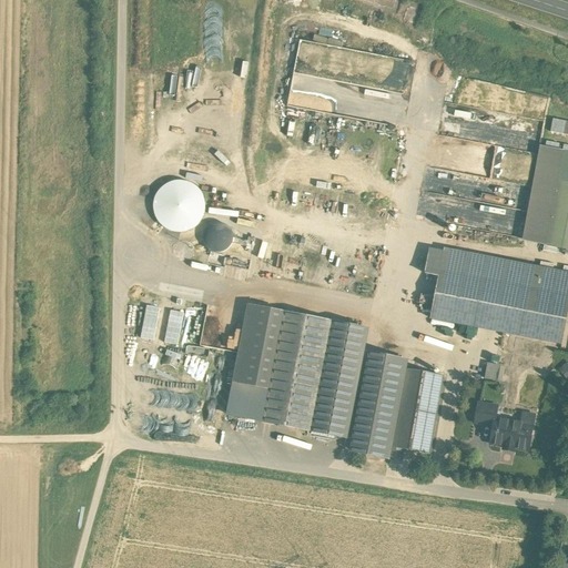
[(567,134),(567,121),(554,119),(551,132),(567,134)]
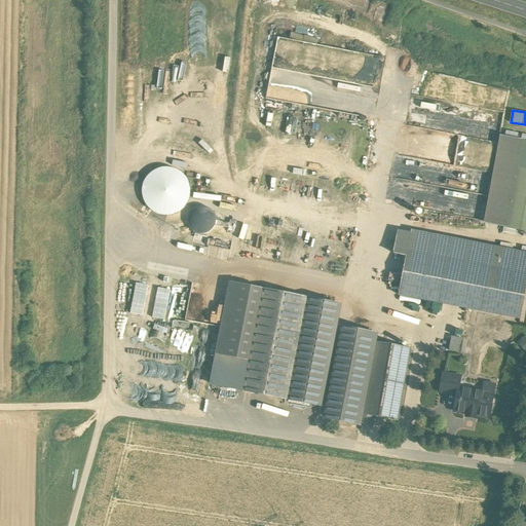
[(525,140),(521,140),(515,167),(525,170),(525,140)]
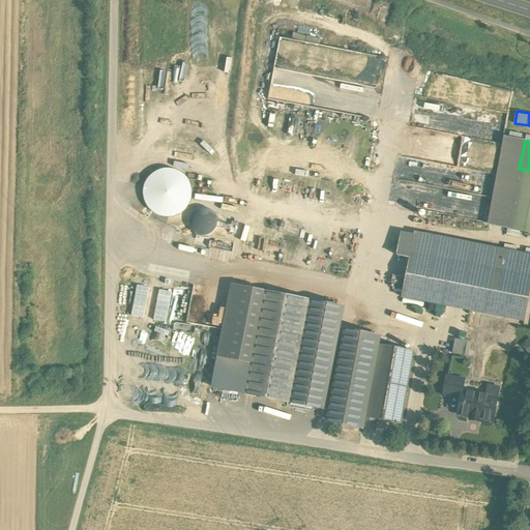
[(145,189),(145,208),(164,215),(183,215),(190,195),(190,176),(172,169),(152,169),(145,189)]
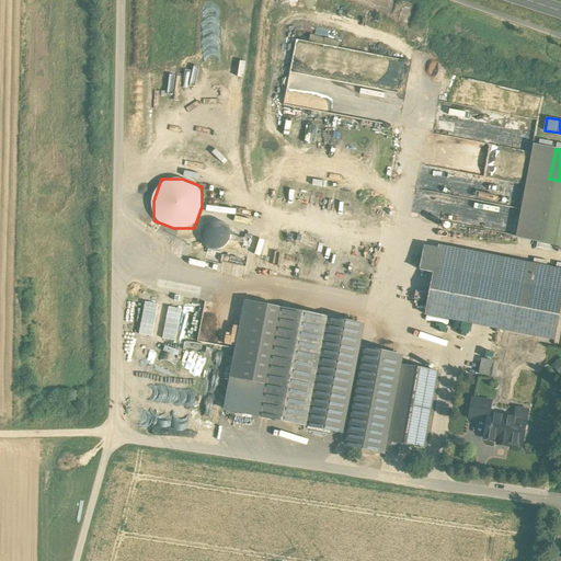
[(560,181),(549,179),(537,242),(560,247),(560,181)]
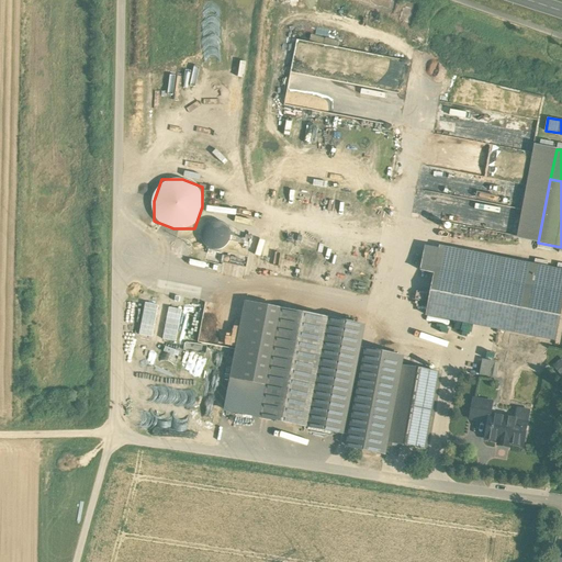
[(224,247),(225,233),(229,234),(231,225),(204,222),(202,245),(224,247)]
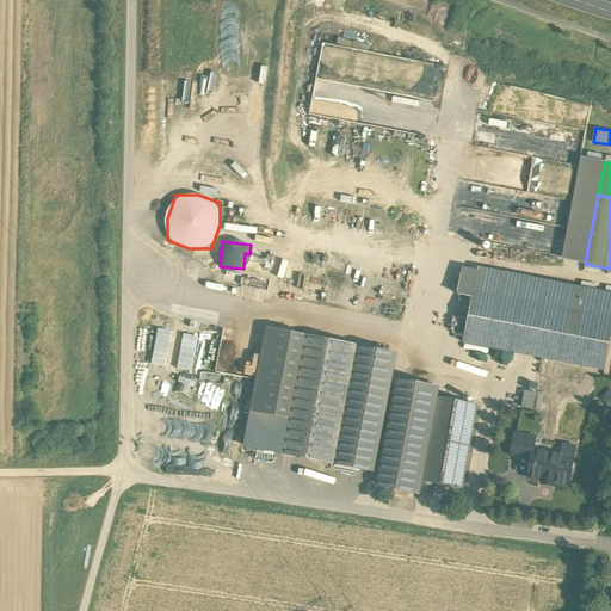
[(239,297),(265,303),(267,290),(242,284),(239,297)]
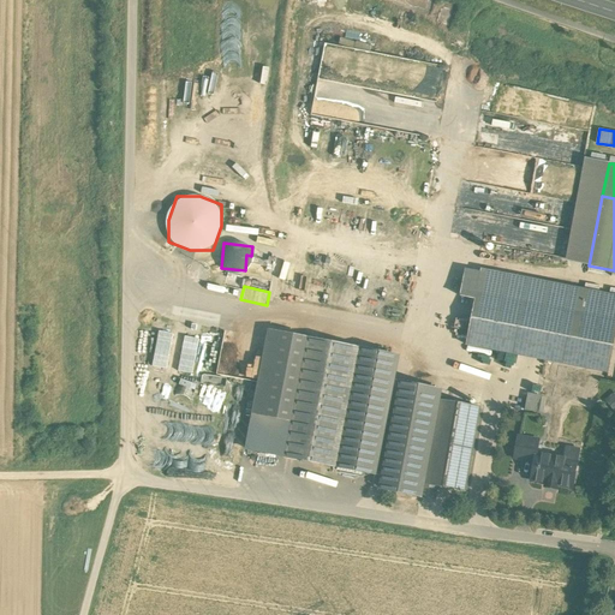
[(614,334),(614,296),(584,290),(579,314),(477,293),(466,345),(608,372),(614,334)]
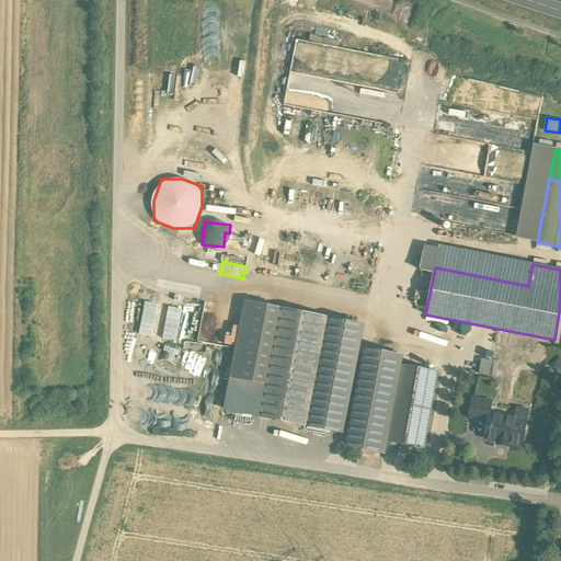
[(146,301),(139,333),(152,335),(159,304),(146,301)]
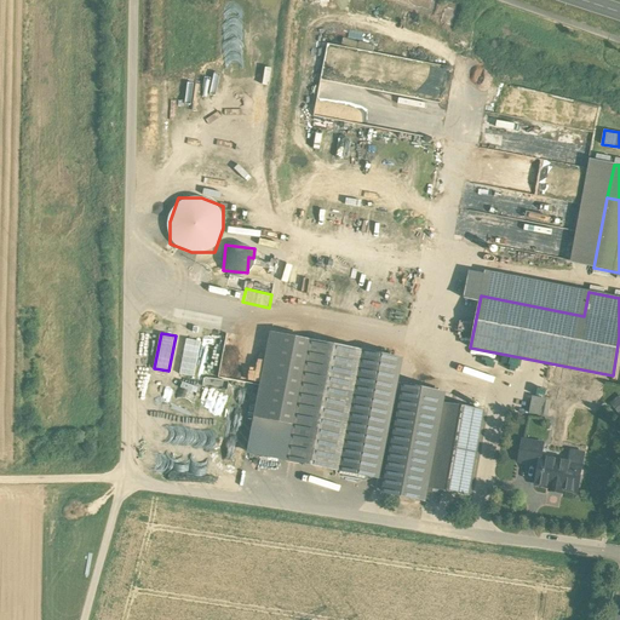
[(285,460),(308,342),(273,334),(248,453),(285,460)]
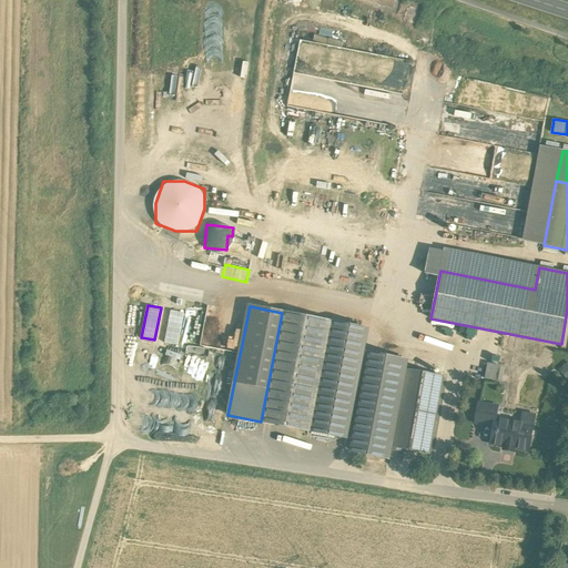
[(180,344),(183,312),(170,311),(166,343),(180,344)]
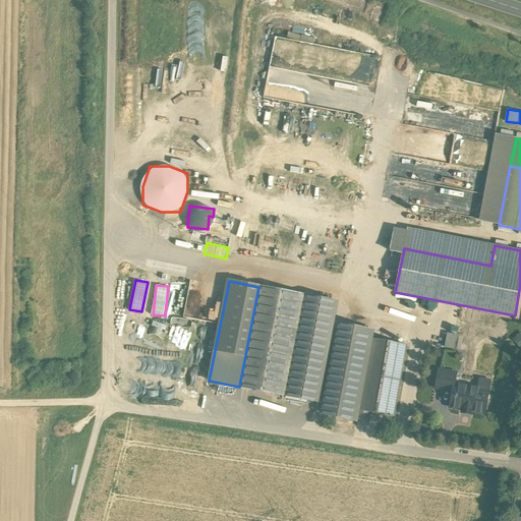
[(303,295),(258,287),(239,387),(283,395),(303,295)]
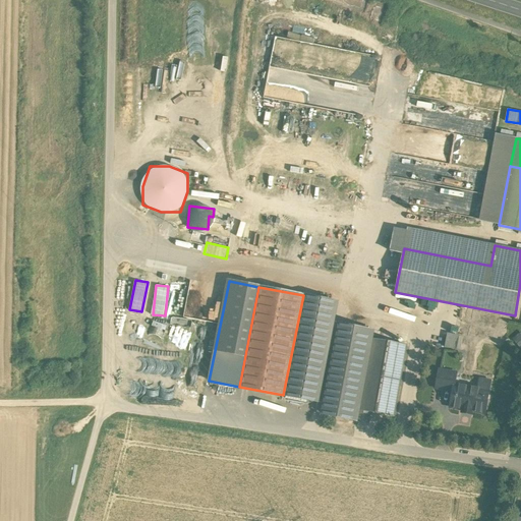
[(303,295),(283,395),(314,401),(334,301),(303,295)]
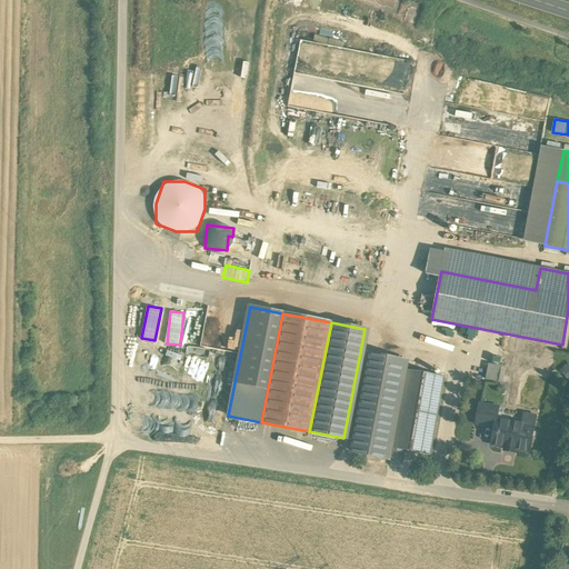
[(388,357),(376,355),(357,453),(389,460),(391,447),(405,371),(403,371),(406,360),(388,357)]
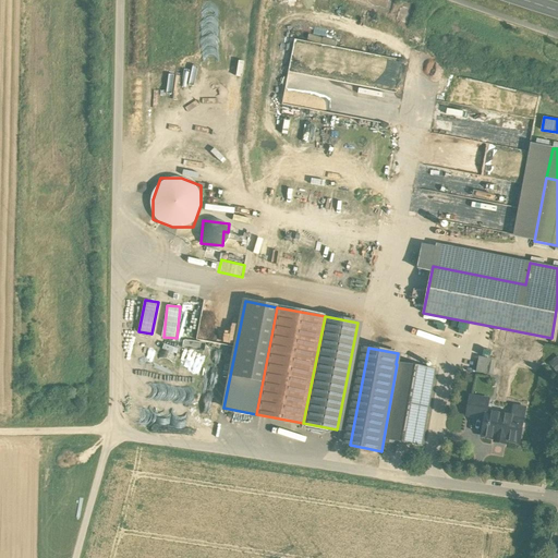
[(489,361),(480,359),(477,372),(487,373),(489,361)]
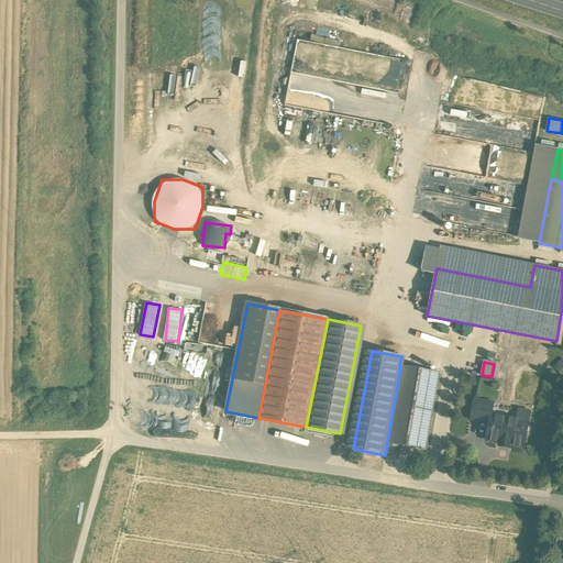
[(439,374),(400,367),(387,442),(400,444),(426,449),(439,374)]
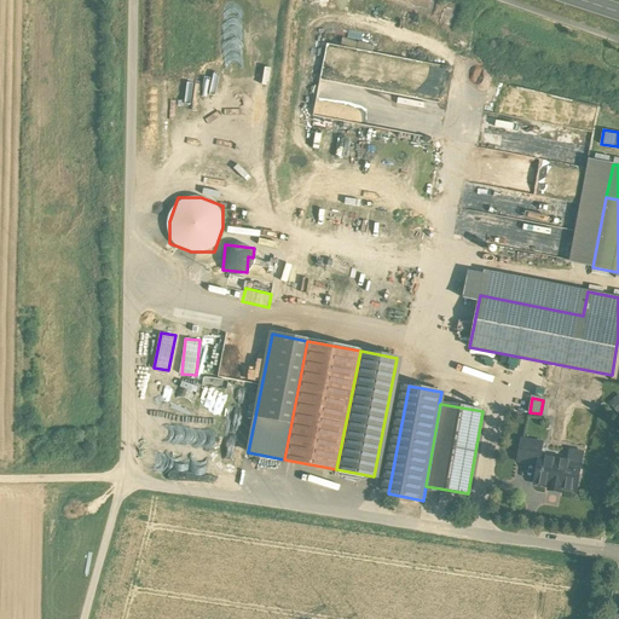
[(542,444),(521,440),(518,462),(537,464),(538,457),(539,457),(542,444)]
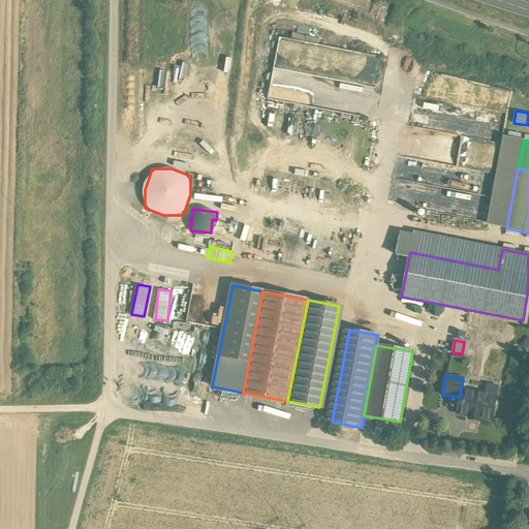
[(461,391),(460,391),(459,397),(457,413),(469,415),(468,419),(478,421),(479,417),(492,419),(494,408),(497,406),(497,402),(496,400),(496,397),(461,391)]
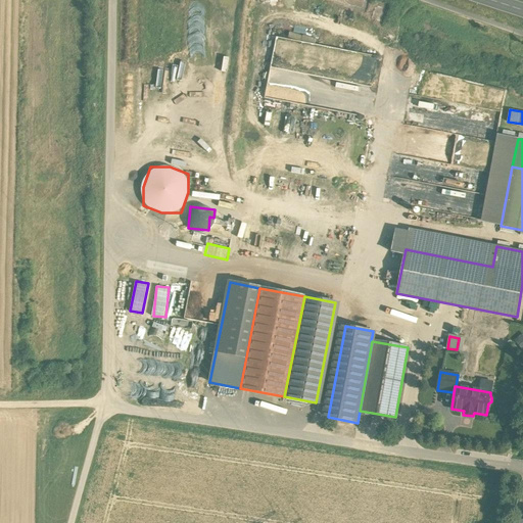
[(372,413),(360,411),(358,423),(369,425),(372,413)]
